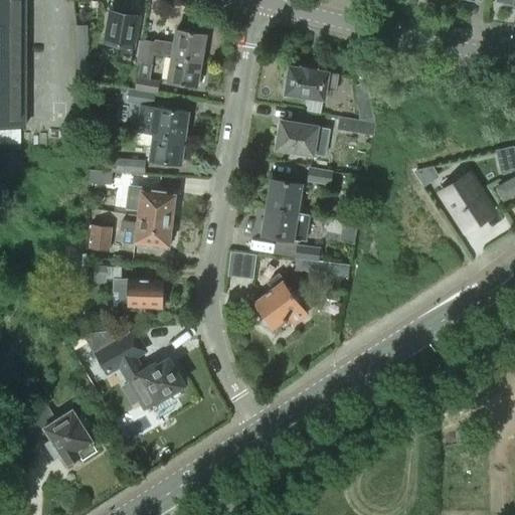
[(0,0),(0,127),(25,128),(24,0),(0,0)]
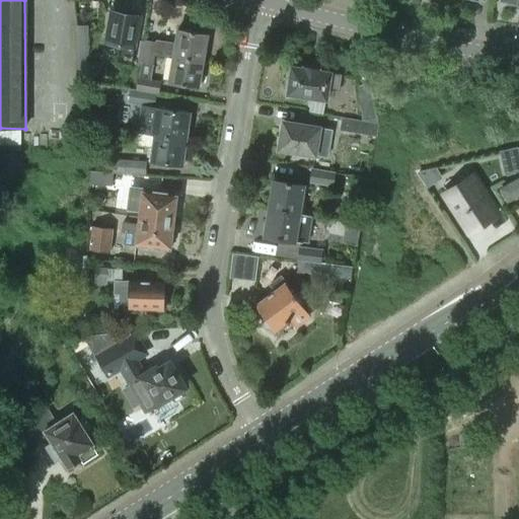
[(117,63),(131,65),(134,47),(135,48),(140,16),(125,14),(124,11),(117,9),(115,12),(110,11),(104,43),(121,45),(117,63)]
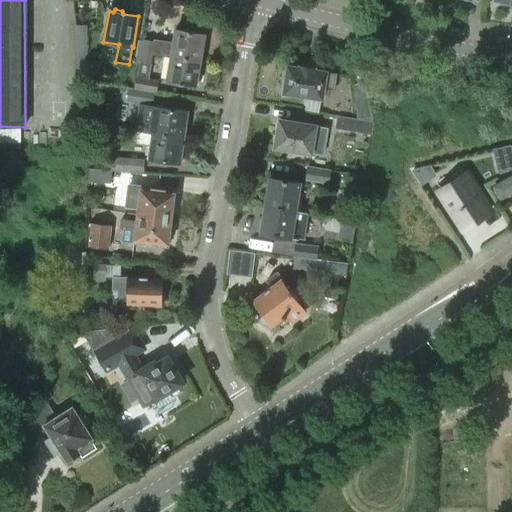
[(74,26),(74,120),(87,120),(86,26),(74,26)]
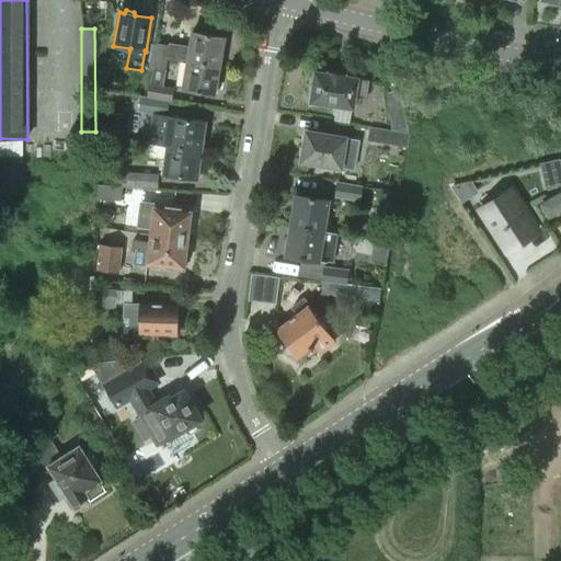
[(168,58),(187,61),(219,67),(224,38),(192,33),(190,47),(169,44),(168,46),(157,44),(151,68),(165,70),(168,58)]
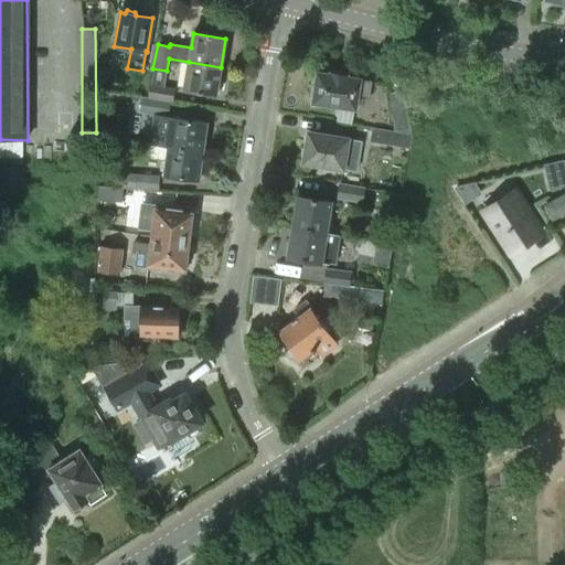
[(221,67),(189,62),(183,91),(215,96),(220,96),(222,82),(219,81),(221,67)]
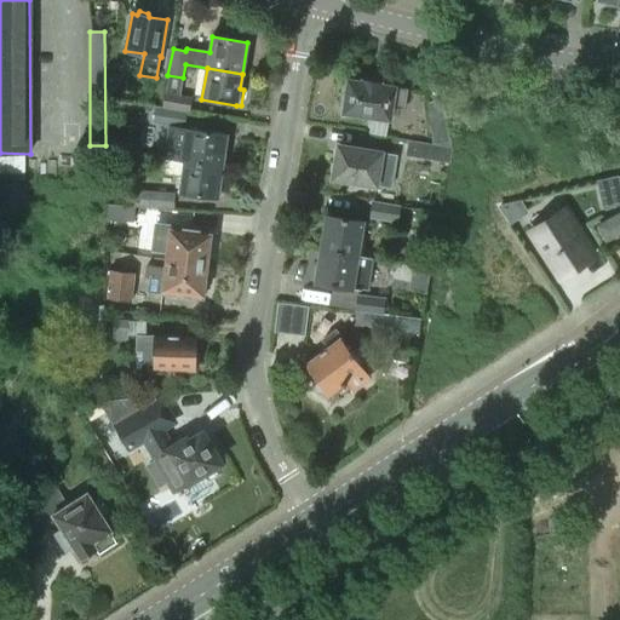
[(343,109),(343,113),(389,120),(390,108),(403,110),(407,90),(380,86),(380,81),(363,78),(362,82),(348,80),(345,96),(343,95),(340,108),(343,109)]
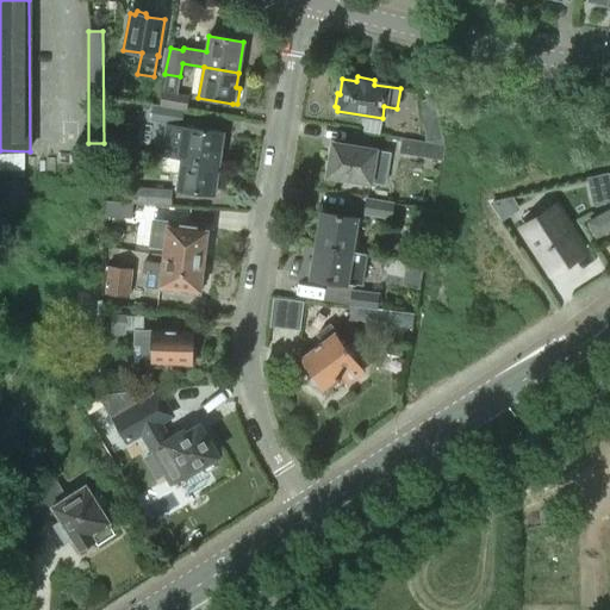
[(160,92),(157,106),(184,110),(184,111),(186,111),(188,95),(160,92)]
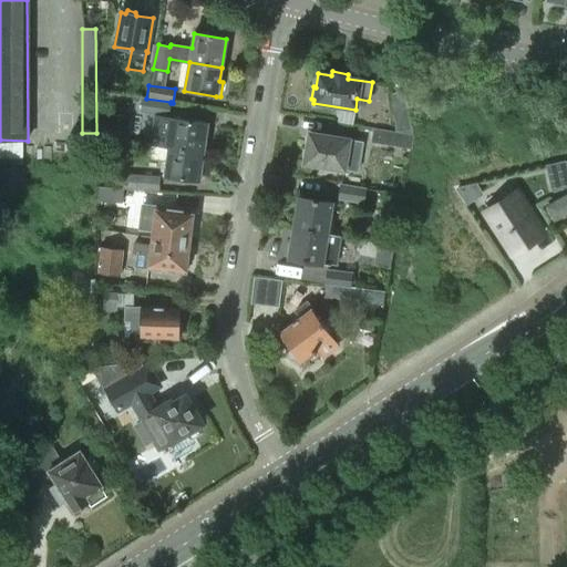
[(388,94),(395,132),(413,134),(411,125),(410,125),(405,103),(408,103),(405,91),(388,94)]
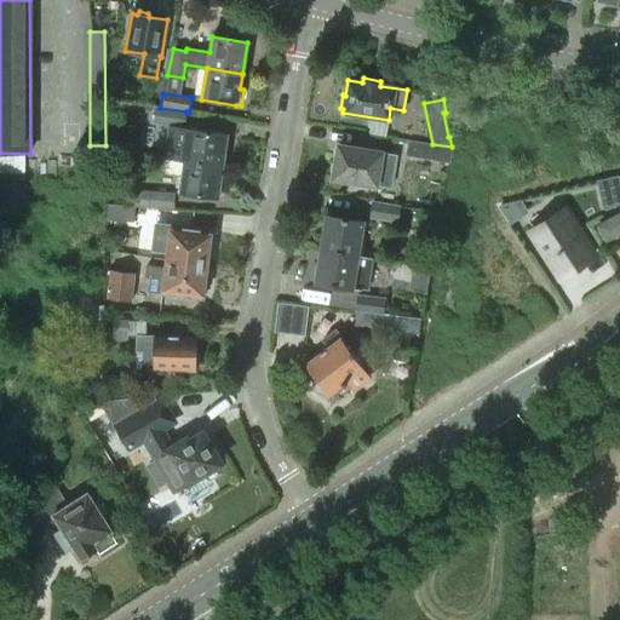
[(187,112),(160,108),(156,124),(171,126),(184,128),(187,113),(187,112)]
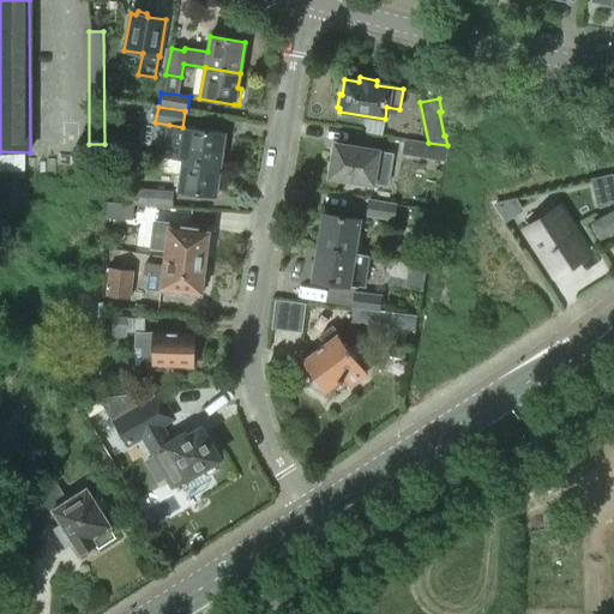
[(224,133),(182,127),(169,125),(164,157),(182,160),(220,164),(222,149),(226,149),(227,138),(224,137),(224,133)]
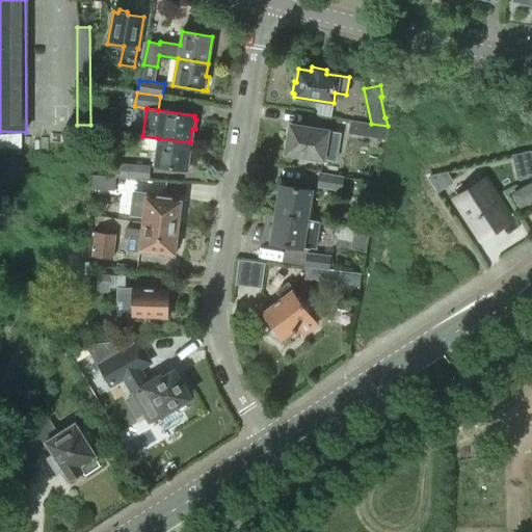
[(386,140),(388,126),(371,124),(349,120),(347,134),(386,140)]
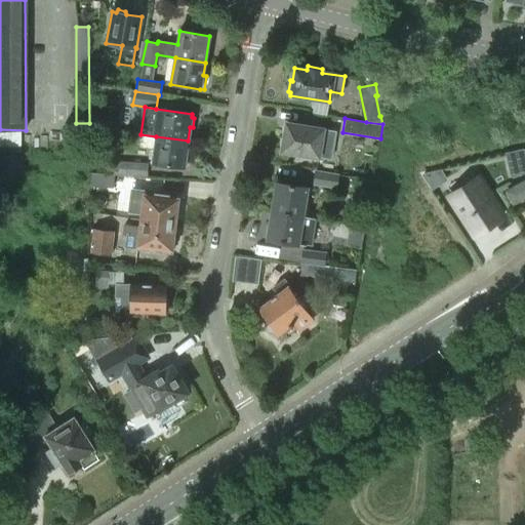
[(281,152),(318,158),(326,159),(330,130),(286,123),(281,152)]
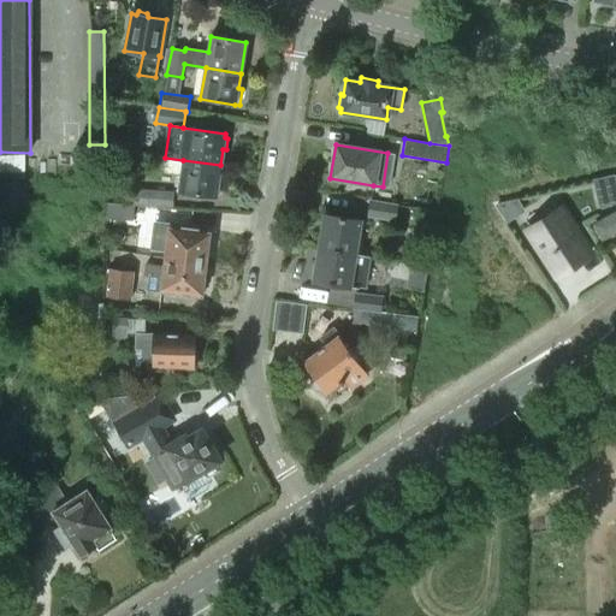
[(220,165),(183,160),(178,191),(217,197),(217,193),(220,193),(221,182),(219,181),(220,165)]
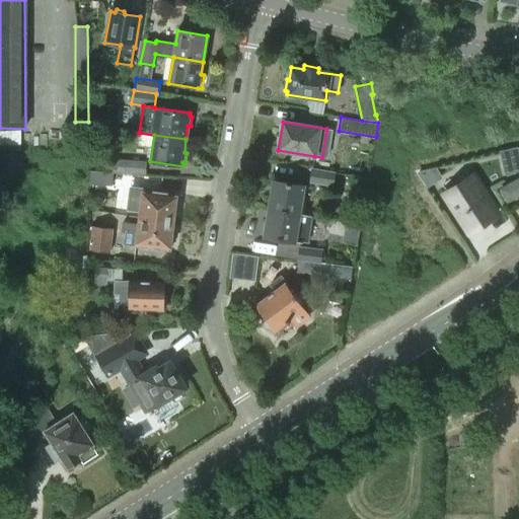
[(518,169),(518,161),(516,149),(502,152),(507,172),(518,169)]
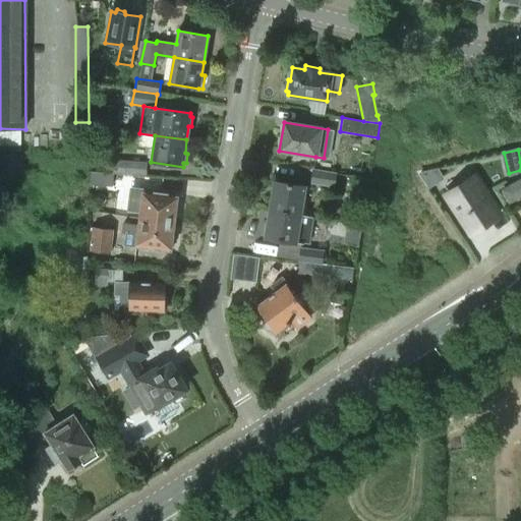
[(113,174),(146,176),(147,163),(113,160),(112,172),(112,174),(113,174)]
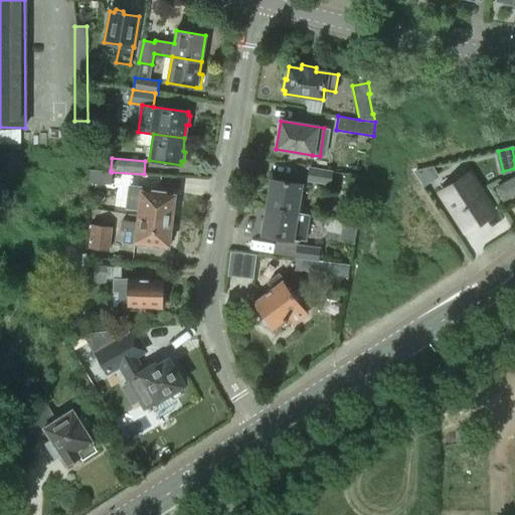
[(306,182),(330,185),(332,171),(309,167),(306,182)]
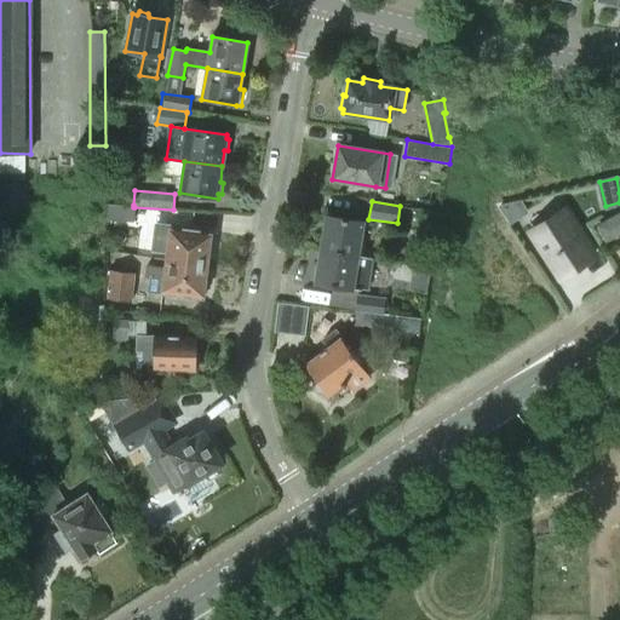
[(135,223),(135,207),(133,207),(133,205),(108,204),(107,220),(135,223)]
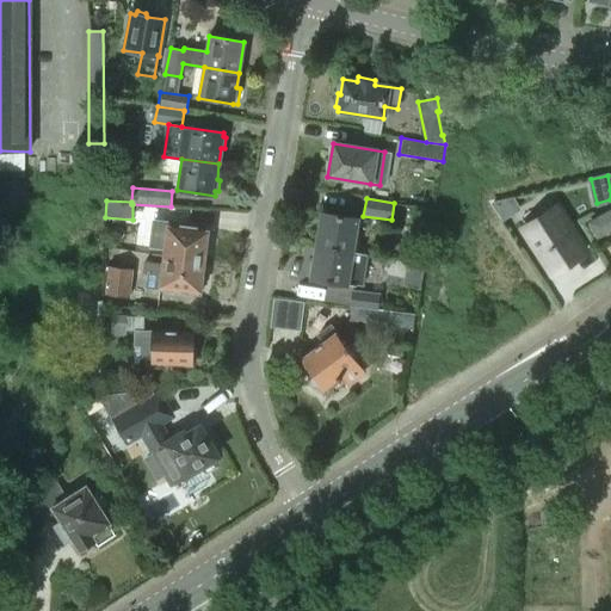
[(550,205),(518,227),(548,272),(581,251),(550,205)]
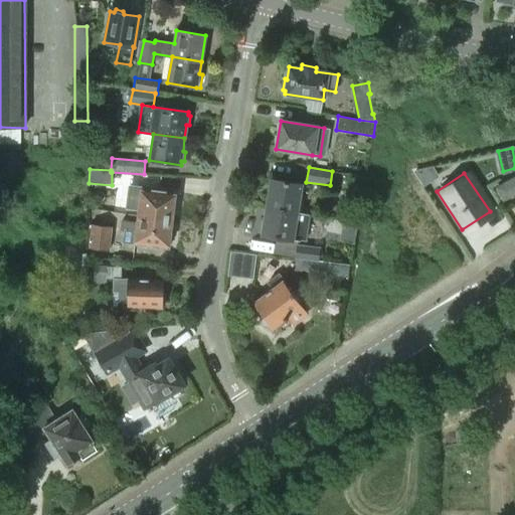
[(514,177),(496,187),(503,199),(514,192),(514,177)]
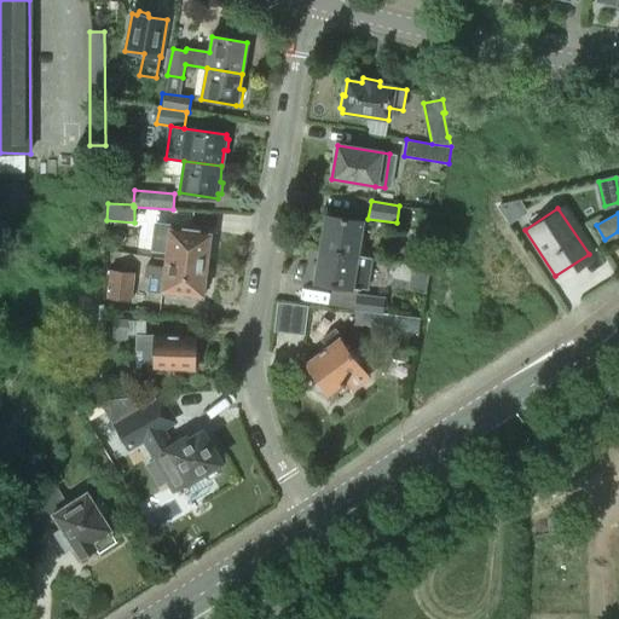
[(325,215),(320,249),(357,255),(362,221),(325,215)]
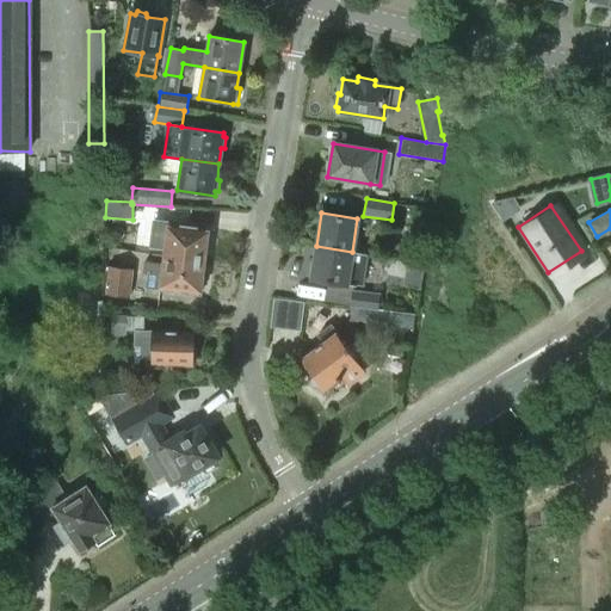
[(164,250),(162,257),(204,261),(205,245),(209,244),(210,235),(208,233),(208,228),(167,223),(154,221),(152,235),(147,235),(144,247),(164,250)]
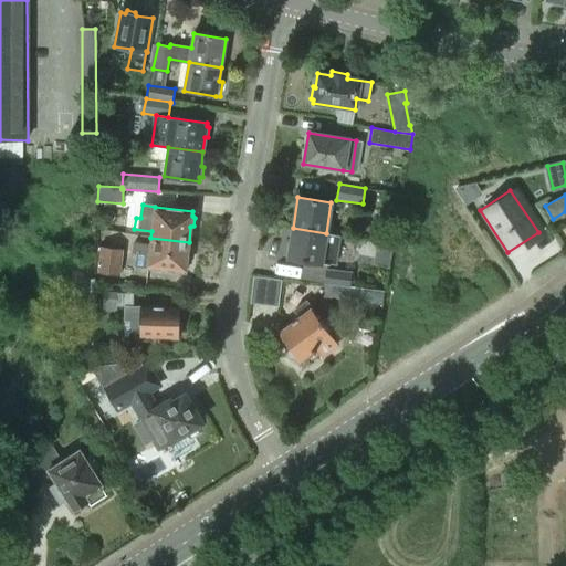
[(326,233),(293,228),(287,259),(331,265),(335,234),(326,233)]
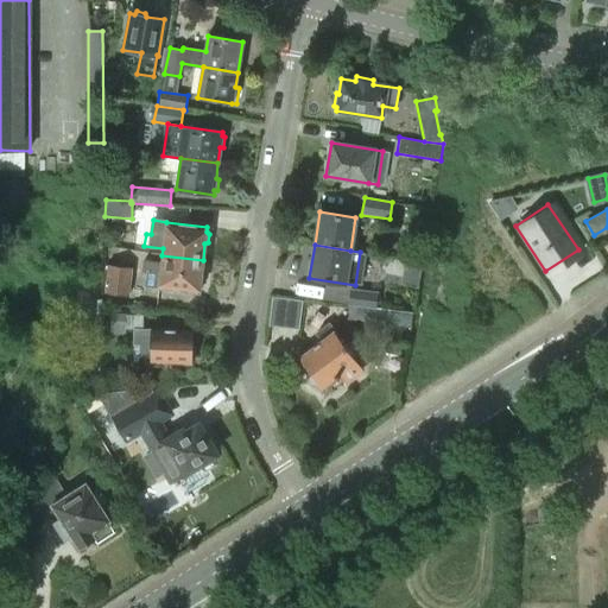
[(203,260),(162,255),(162,263),(143,260),(141,272),(147,273),(145,287),(198,293),(198,289),(202,287),(203,279),(201,277),(203,260)]
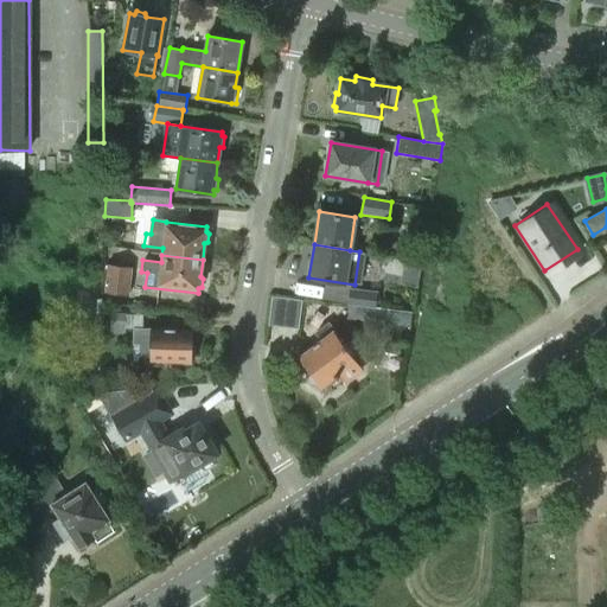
[(102,293),(128,296),(132,268),(107,264),(102,293)]
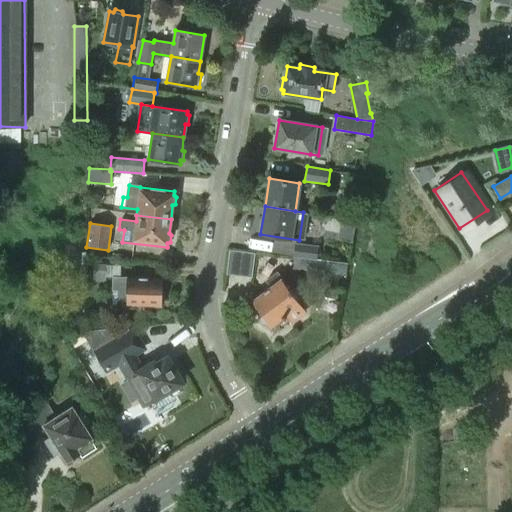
[(295,243),(293,256),(316,259),(318,245),(295,243)]
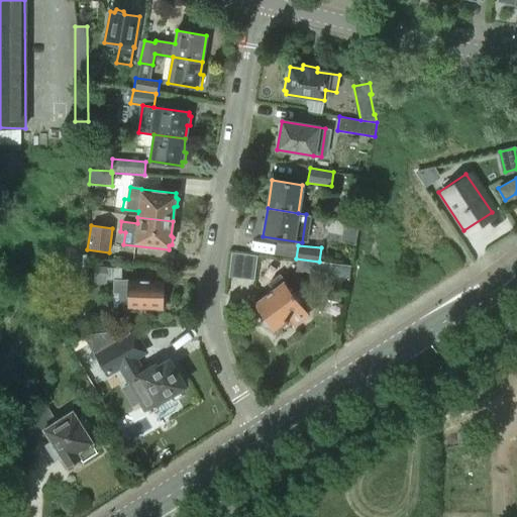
[(234,252),(231,276),(251,278),(254,255),(234,252)]
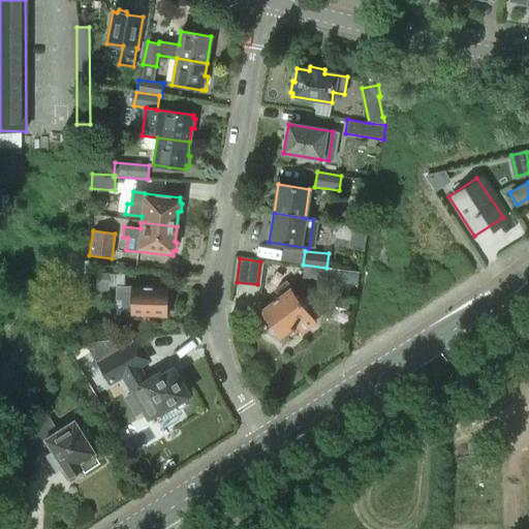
[(10,266),(0,265),(0,287),(10,288),(10,266)]
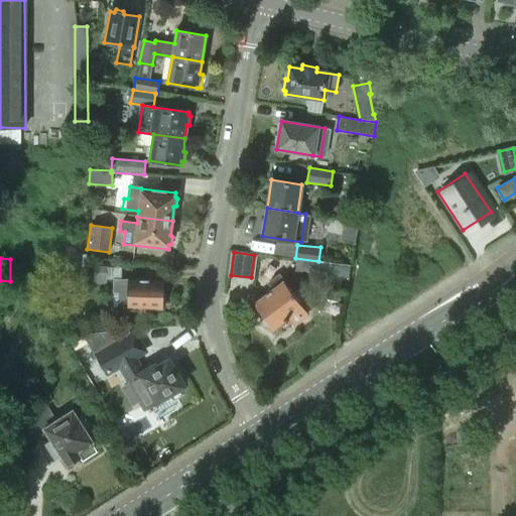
[(318,261),(295,258),(294,271),(329,275),(330,262),(318,261)]
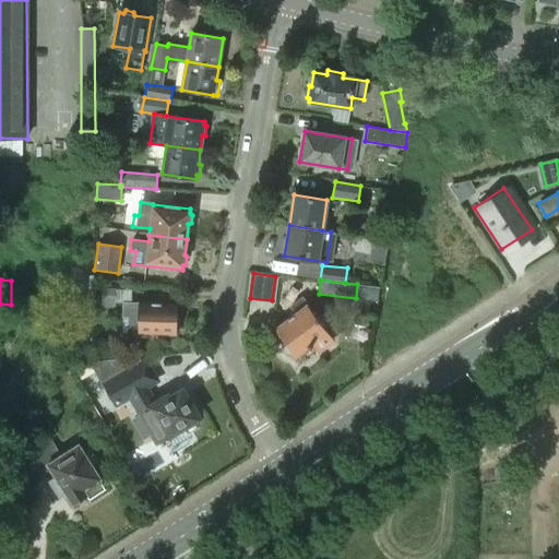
[(100,302),(114,302),(114,286),(100,286),(100,302)]
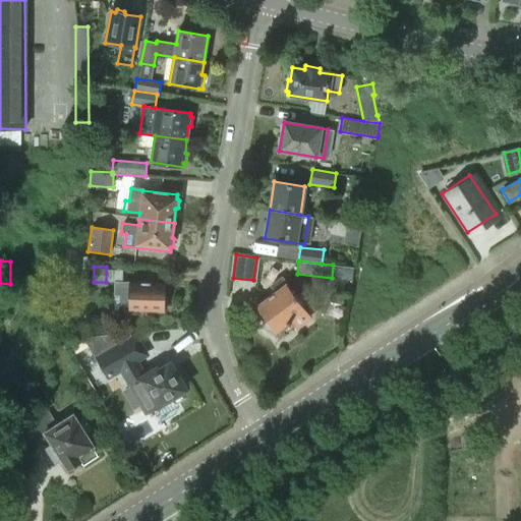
[(110,295),(113,295),(113,315),(147,316),(147,311),(163,311),(164,308),(167,307),(167,298),(164,296),(164,284),(110,282),(110,295)]
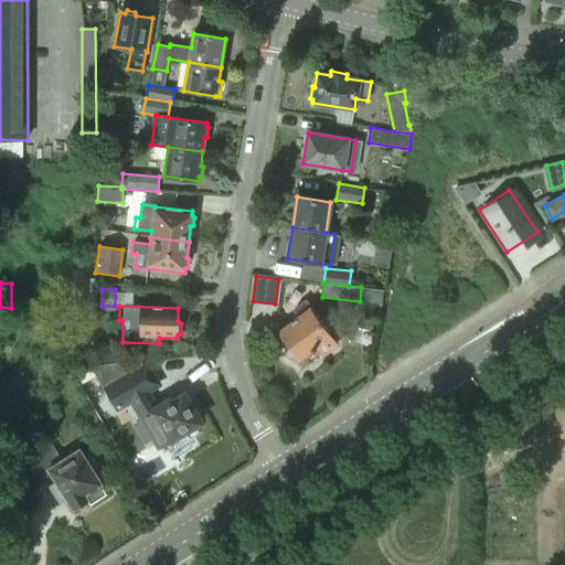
[(297,356),(299,360),(315,348),(321,356),(337,345),(331,338),(341,330),(324,307),(309,309),(310,310),(279,333),(288,344),(287,347),(286,348),(286,349),(286,350),(286,353),(286,355),(288,356),(291,358),(292,359),(297,356)]
